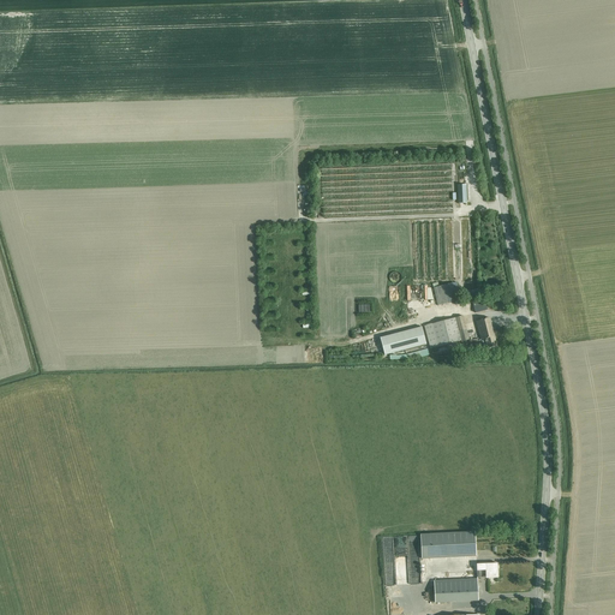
[(434,287),(437,305),(455,302),(454,296),(460,294),(457,281),(434,287)]
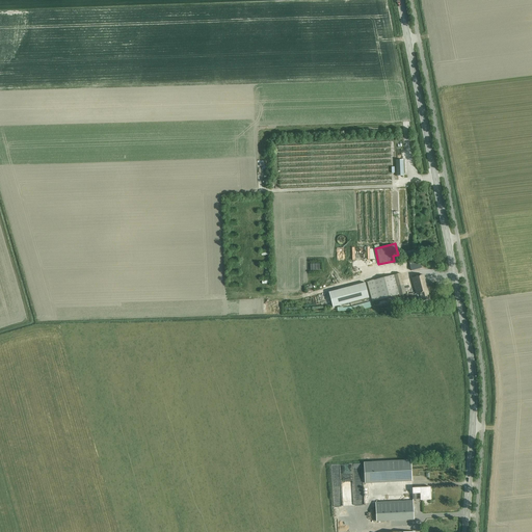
[(409,266),(410,271),(421,268),(418,257),(408,260),(410,266),(409,266)]
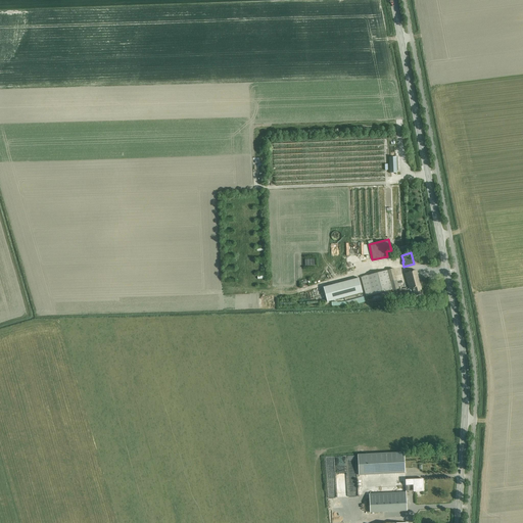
[(372,295),(373,298),(392,292),(392,290),(398,289),(393,269),(361,277),(366,296),(372,295)]
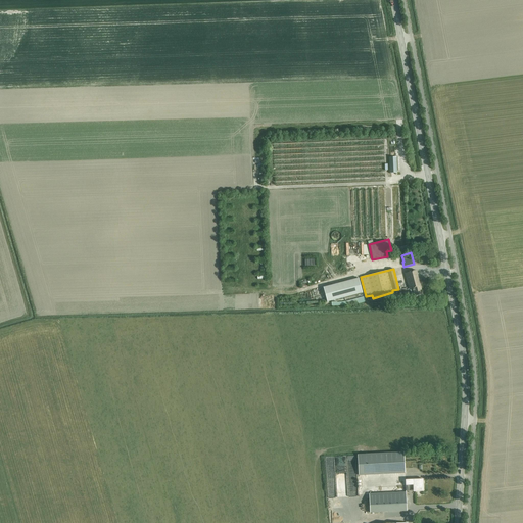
[(342,280),(342,282),(360,277),(358,271),(352,273),(352,271),(333,277),(334,282),(342,280)]
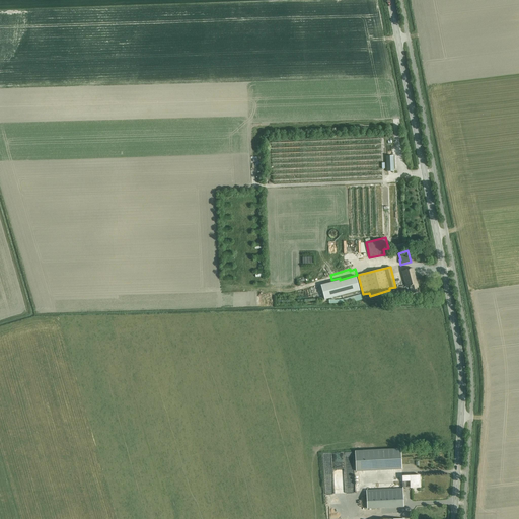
[(413,269),(404,272),(401,272),(406,290),(408,289),(409,290),(410,290),(411,294),(419,293),(413,269)]
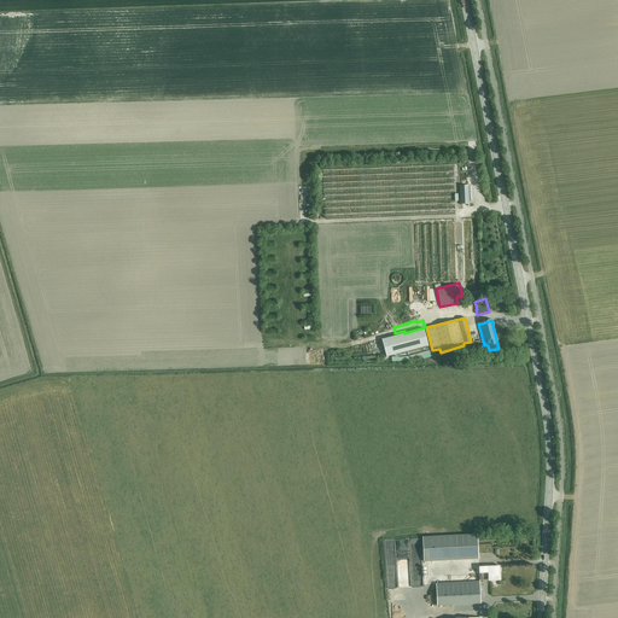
[(429,347),(424,328),(382,339),(386,357),(429,347)]
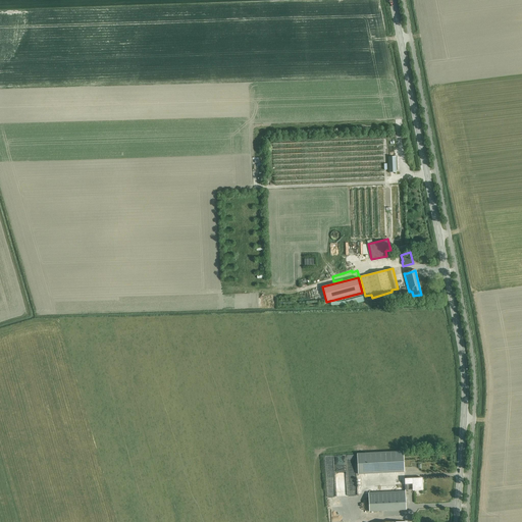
[(346,452),(335,453),(336,468),(337,468),(338,491),(347,490),(346,452)]
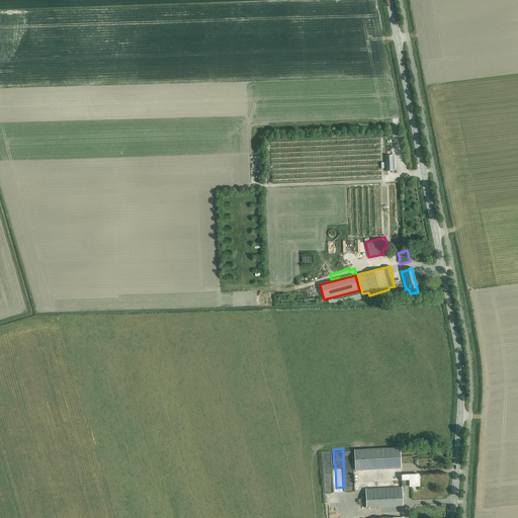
[(355,470),(401,468),(400,448),(354,450),(355,470)]
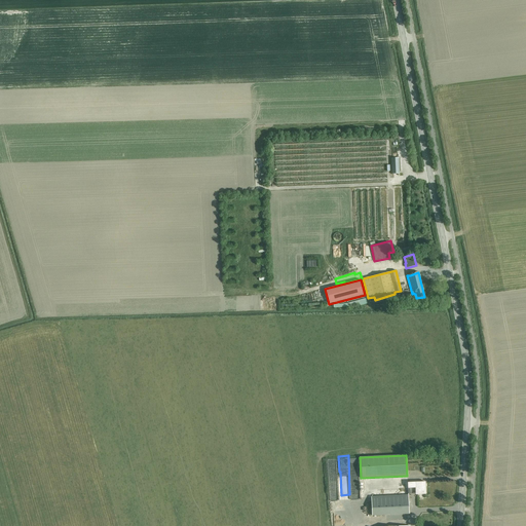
[(408,483),(408,494),(413,494),(413,491),(415,491),(415,493),(424,493),(424,488),(425,487),(425,482),(408,483)]
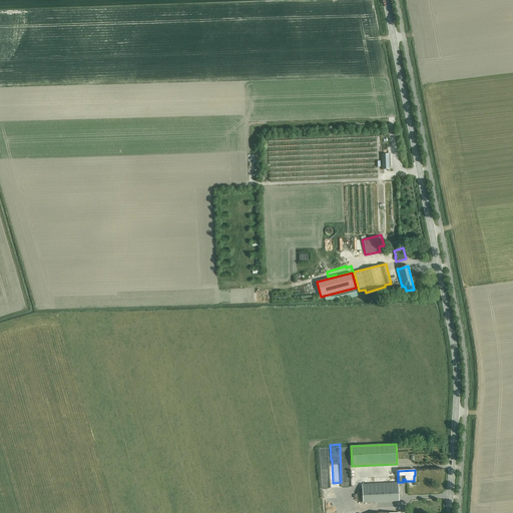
[(399,501),(398,483),(362,485),(363,503),(399,501)]
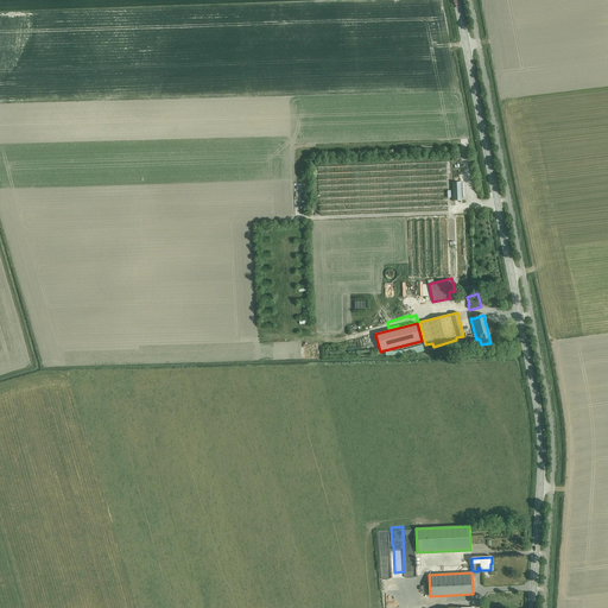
All buildings are outlined.
